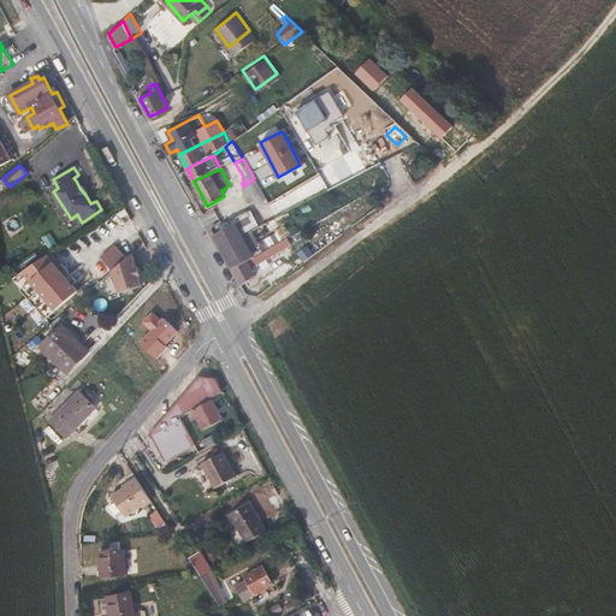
[(234,208),(247,200),(242,193),(229,201),(234,208)]
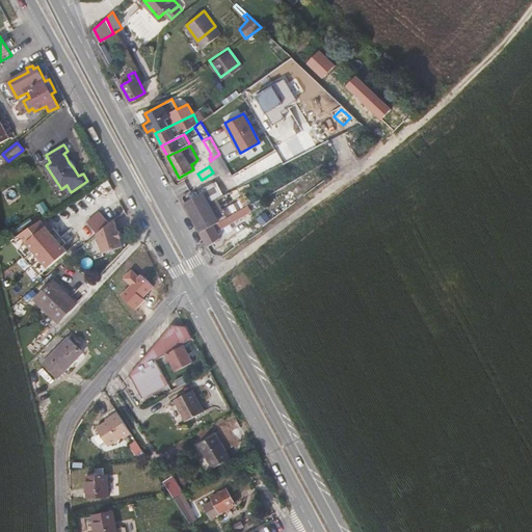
[(204,192),(184,203),(201,233),(219,221),(209,204),(204,192)]
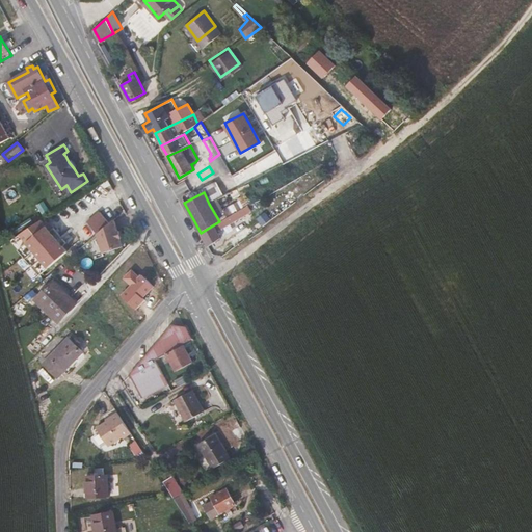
[(251,211),(248,205),(219,221),(201,233),(208,246),(219,238),(216,231),(251,211)]
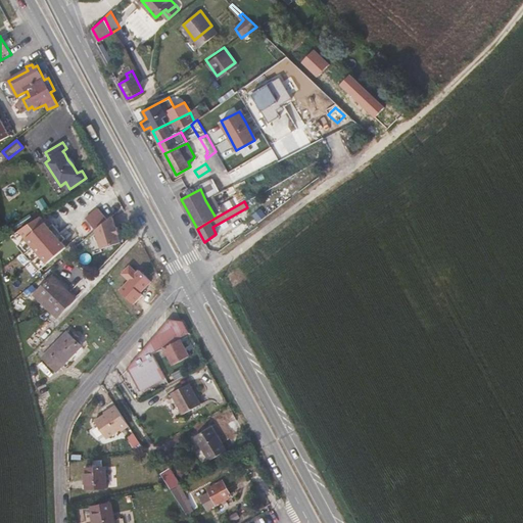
[(110,207),(90,214),(99,245),(120,239),(113,220),(110,207)]
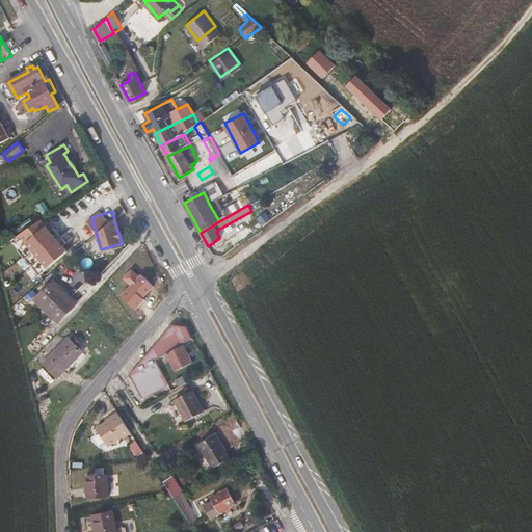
[(62,244),(47,225),(44,229),(58,246),(62,244)]
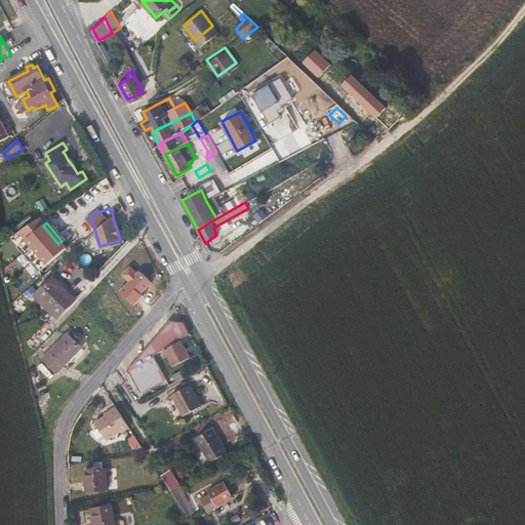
[(67,247),(62,241),(57,243),(43,226),(27,239),(42,258),(45,255),(50,261),(67,247)]
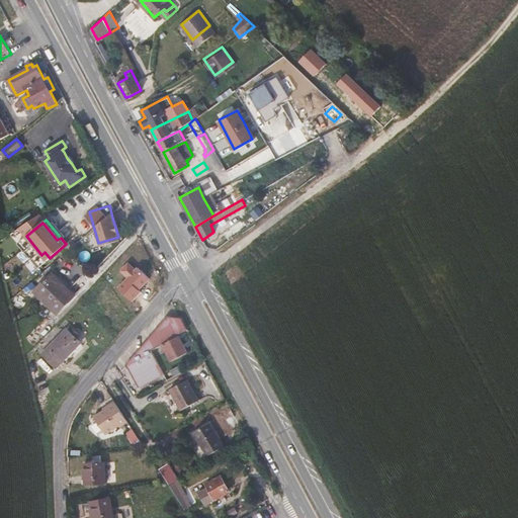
[(68,289),(52,273),(48,277),(65,293),(68,289)]
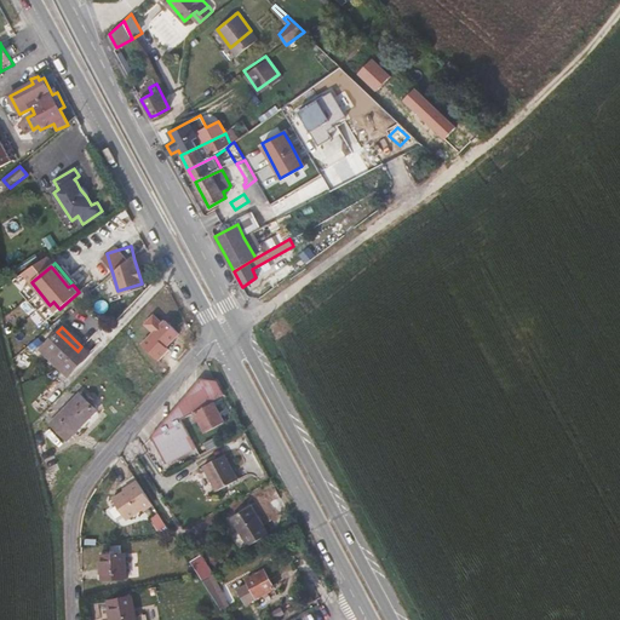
[(89,354),(81,346),(78,351),(57,332),(40,349),(62,369),(64,366),(70,372),(89,354)]
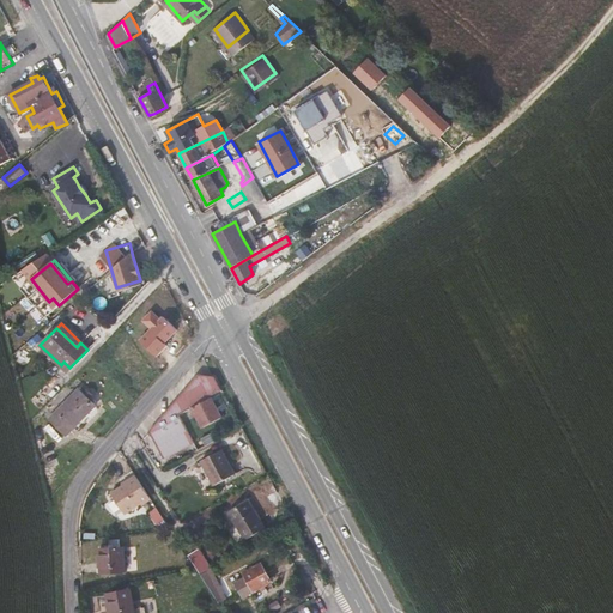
[(210,395),(219,389),(213,377),(199,375),(150,431),(164,460),(194,443),(178,416),(192,408),(202,428),(220,418),(210,395)]
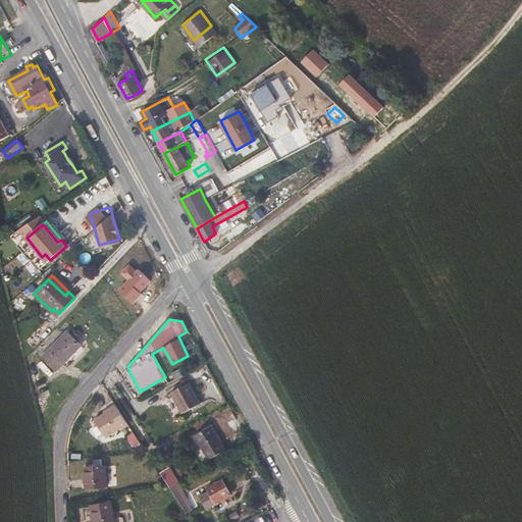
[(79,336),(74,331),(71,334),(67,330),(43,356),(55,368),(67,355),(70,357),(82,344),(76,338),(79,336)]
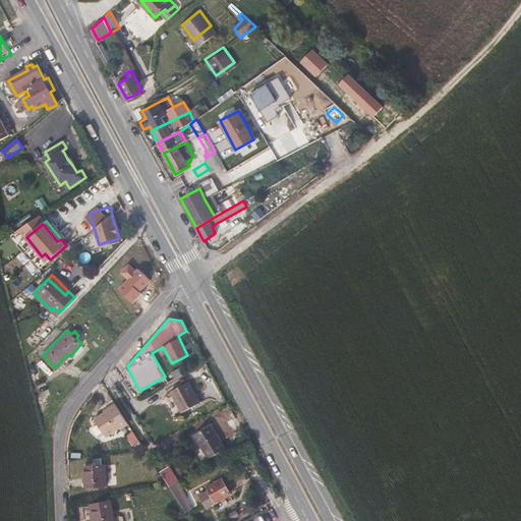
[(55,367),(57,369),(70,356),(67,354),(55,367)]
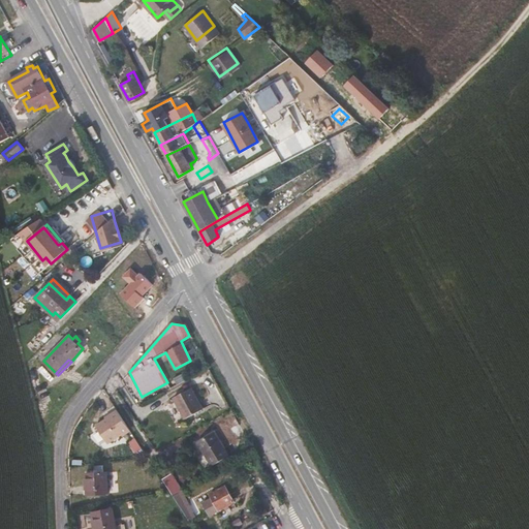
[(184,418),(201,409),(191,387),(174,397),(184,418)]
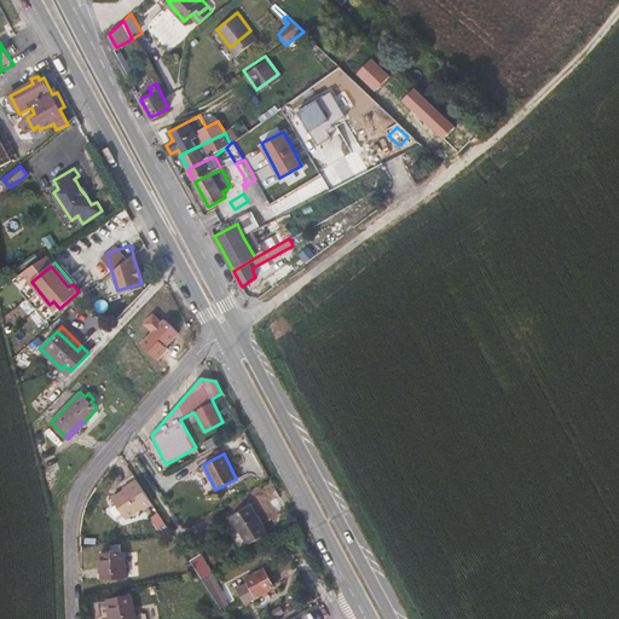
[(144,510),(152,504),(137,480),(128,486),(128,487),(113,498),(126,519),(143,508),(144,510)]
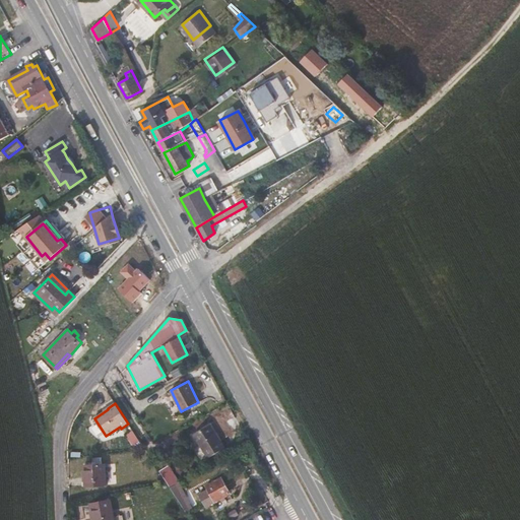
[(207,458),(224,449),(211,425),(195,434),(207,458)]
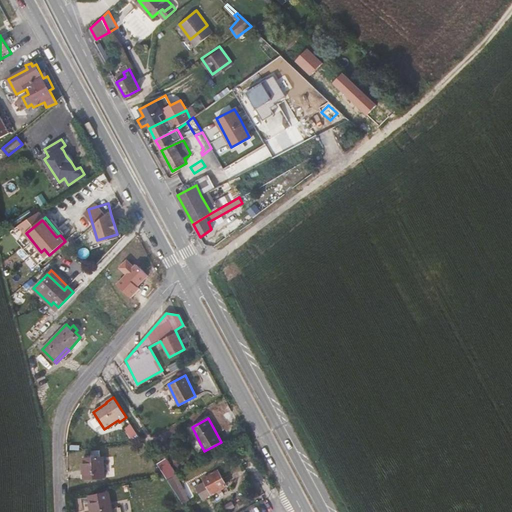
[(131,438),(138,434),(131,423),(124,427),(131,438)]
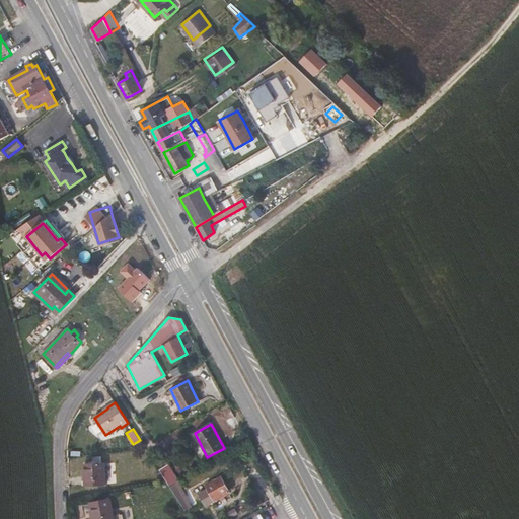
[(106,463),(102,463),(102,456),(93,456),(93,463),(86,463),(85,485),(106,485),(106,463)]
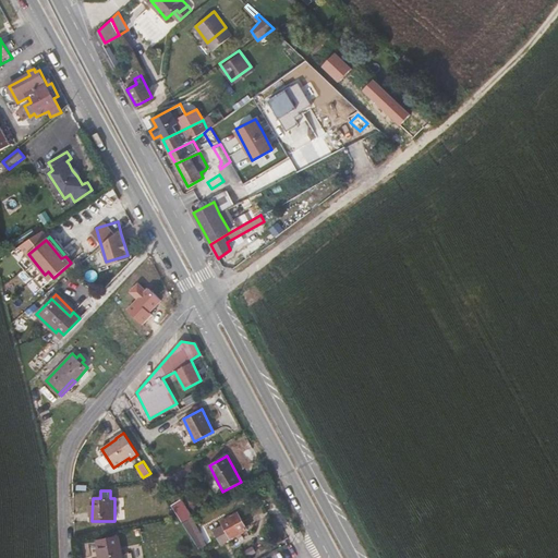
[(242,533),(247,530),(238,513),(221,522),(227,531),(222,533),(226,538),(230,536),(231,538),(238,535),(242,533)]
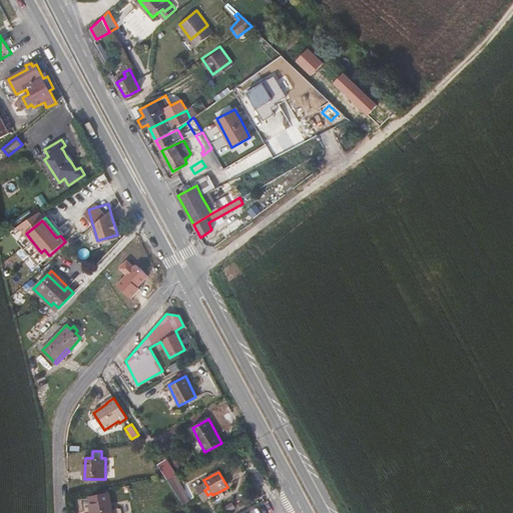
[(187,502),(186,500),(188,498),(177,477),(168,482),(183,505),(187,502)]
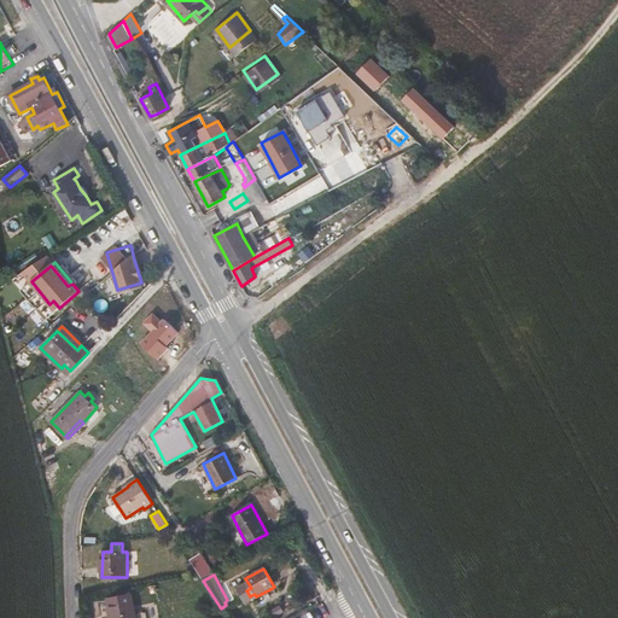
[(108,598),(110,617),(135,617),(132,594),(108,598)]
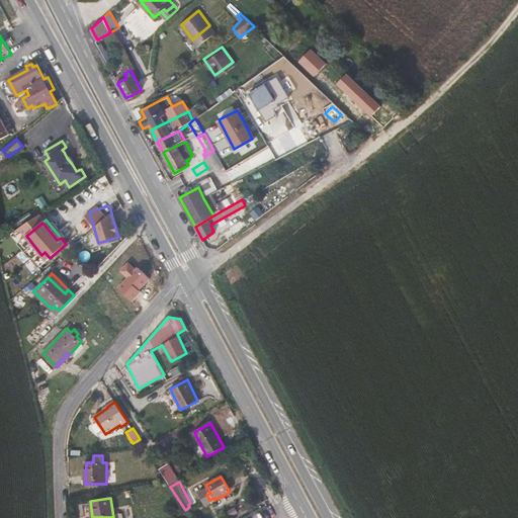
[(227,512),(230,517),(237,513),(235,508),(227,512)]
